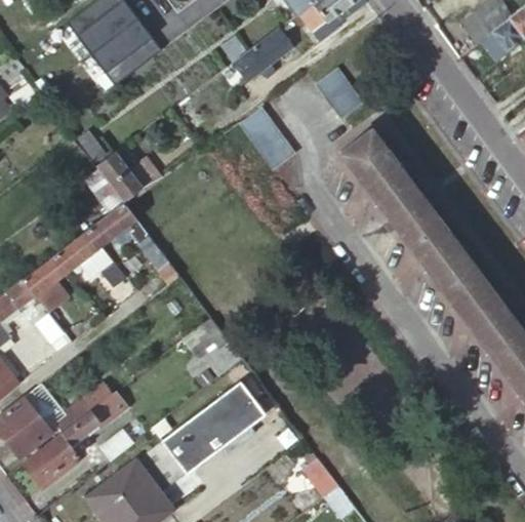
[(288,0),(297,12),(314,0),(288,0)]
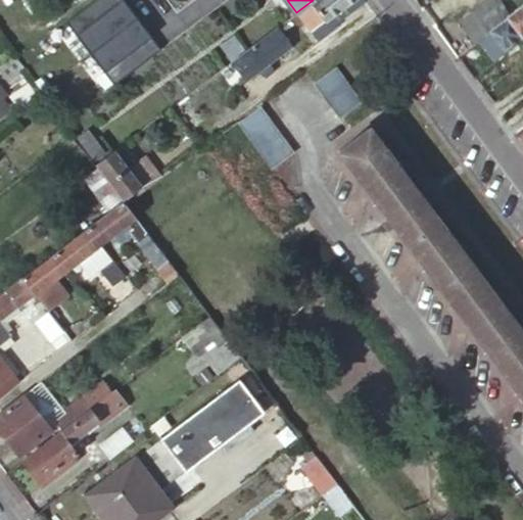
[(313,0),(296,12),(314,36),(330,25),(326,18),(348,2),(352,7),(362,0),(313,0)]
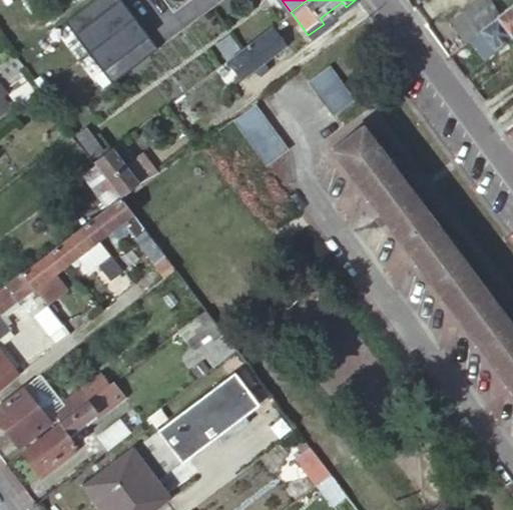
[(452,23),(466,41),(470,38),(501,15),(489,0),(473,0),(464,7),(467,11),(452,23)]
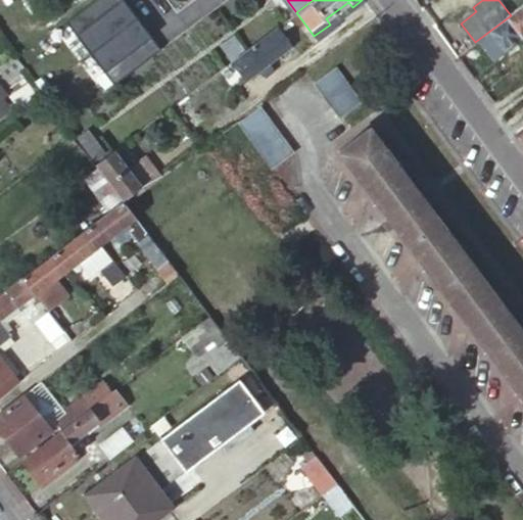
[(326,18),(330,25),(352,7),(348,2),(326,18)]
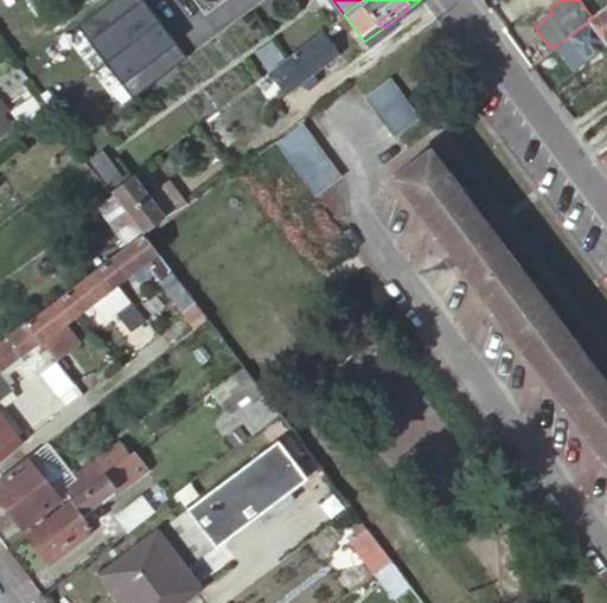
[(606,6),(593,18),(556,45),(574,69),(606,44),(606,6)]
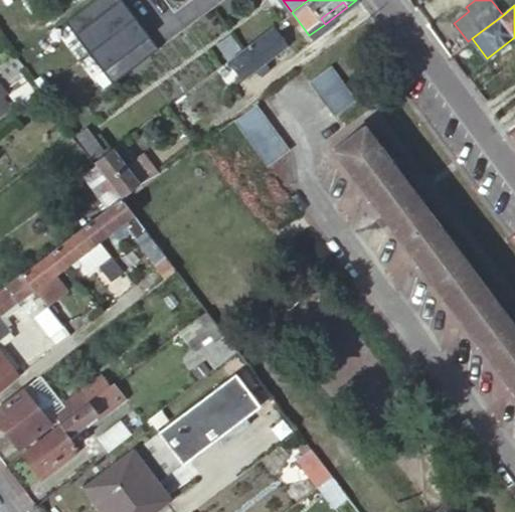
[(275,25),(228,59),(243,78),(290,44),(275,25)]
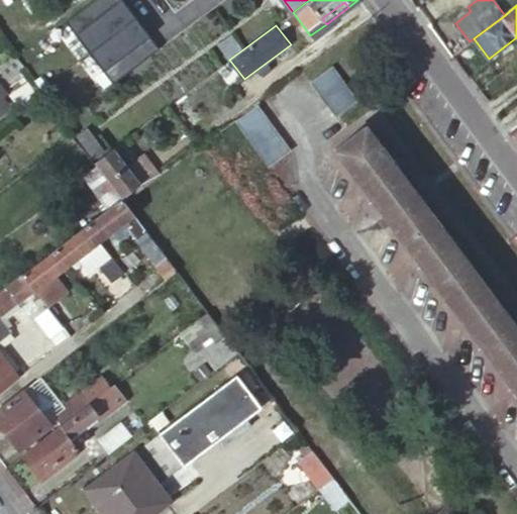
[(0,63),(12,55),(0,38),(0,63)]
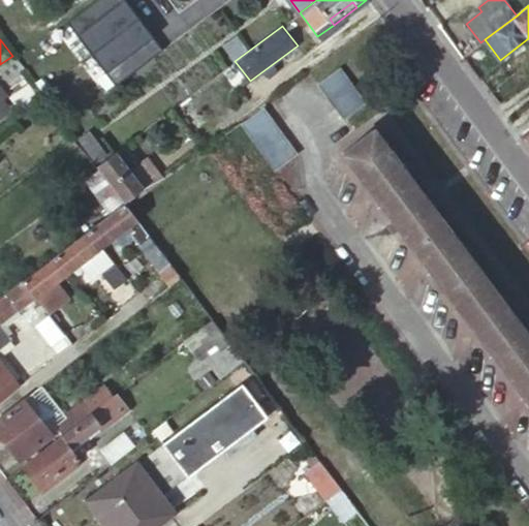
[(25,65),(19,57),(16,53),(12,56),(0,64),(0,74),(4,81),(25,65)]
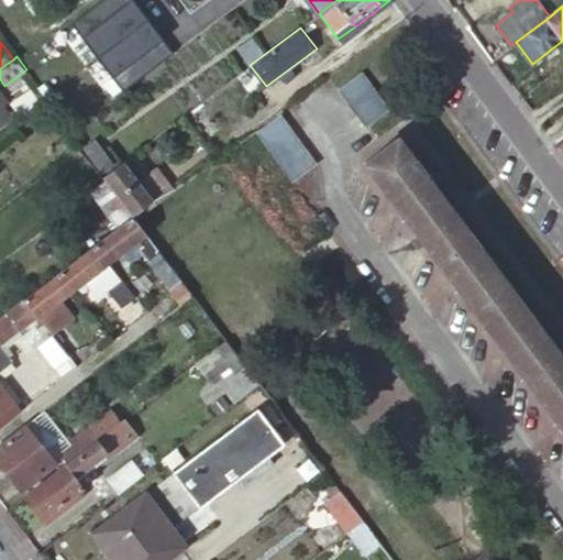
[(363,124),(387,106),(359,69),(334,87),(363,124)]
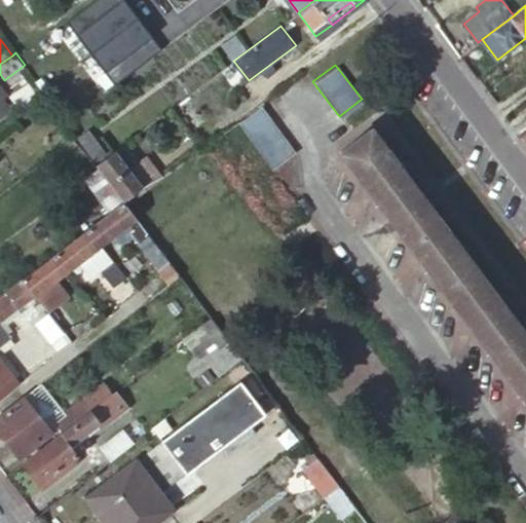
[(23,112),(42,97),(30,80),(10,96),(23,112)]
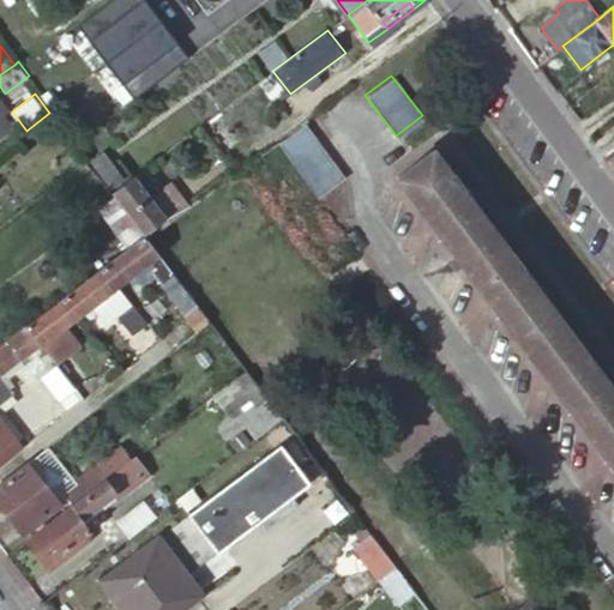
[(0,134),(11,127),(1,114),(6,109),(0,101),(0,134)]
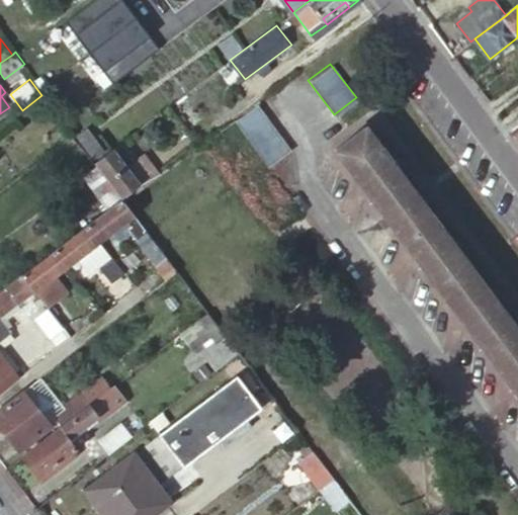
[(256,102),(233,120),(266,165),(289,148),(256,102)]
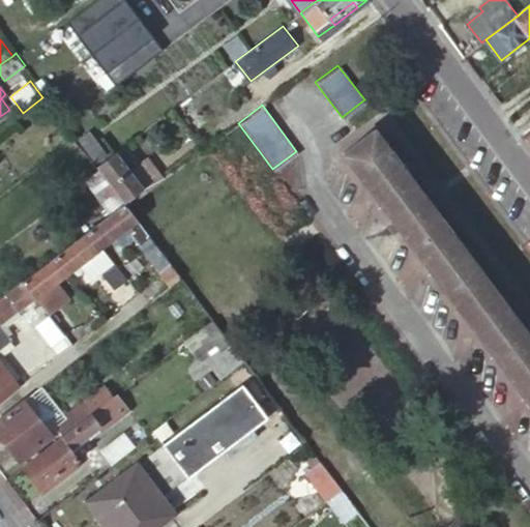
[(344,149),(393,216),(423,193),(375,127),(344,149)]
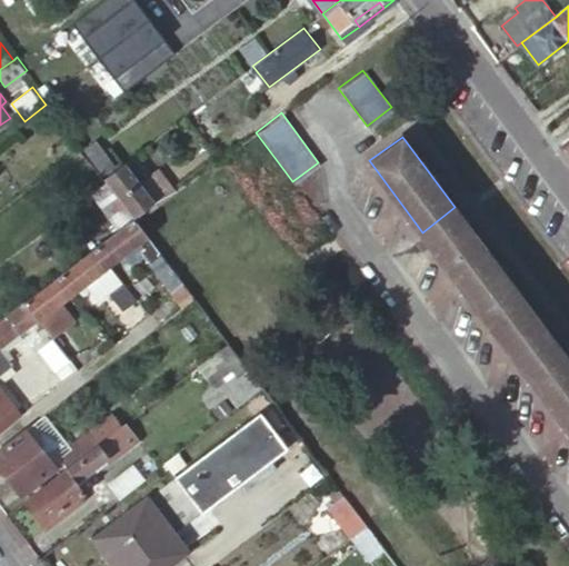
[(93,138),(80,148),(81,150),(102,178),(117,168),(93,138)]
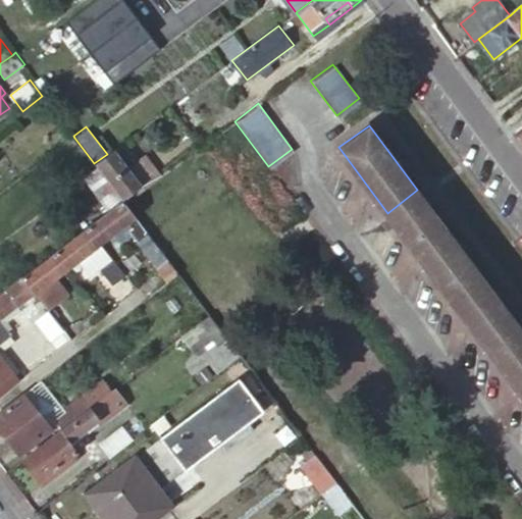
[(125,203),(153,183),(136,159),(126,166),(113,149),(107,154),(94,163),(114,190),(122,200),(125,203)]
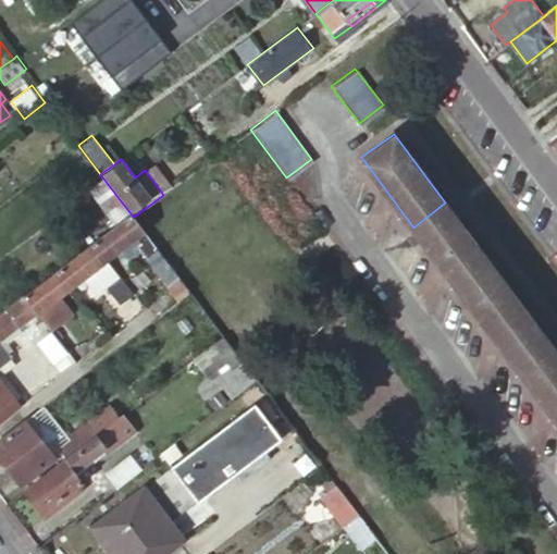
[(131,213),(122,202),(81,234),(89,246),(96,241),(131,213)]
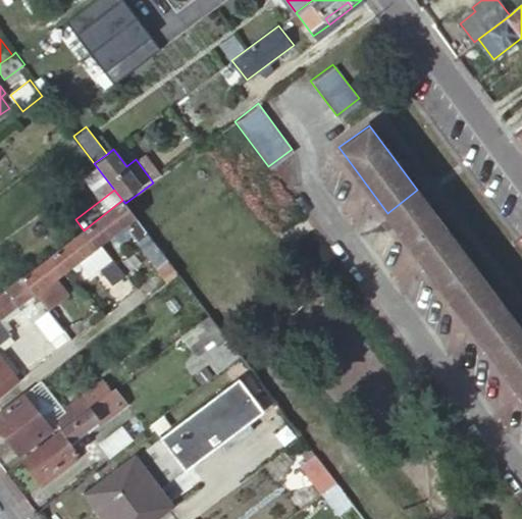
[(434,276),(465,254),(417,190),(387,213),(434,276)]
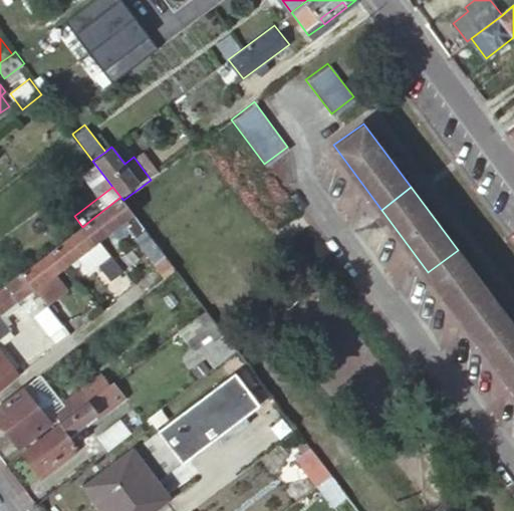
[(134,215),(123,200),(120,197),(88,222),(101,240),(114,229),(134,215)]
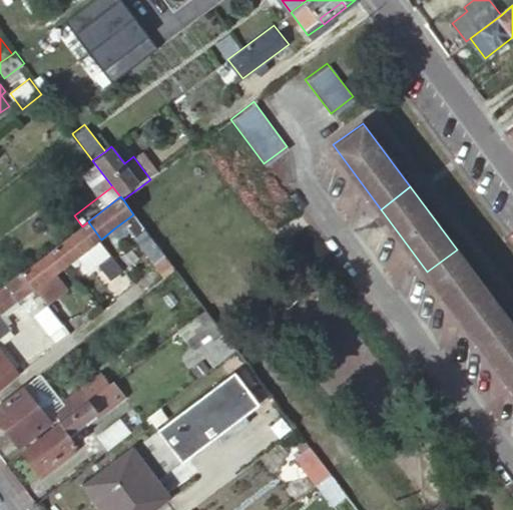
[(140,223),(133,214),(114,228),(118,233),(124,235),(131,230),(140,223)]
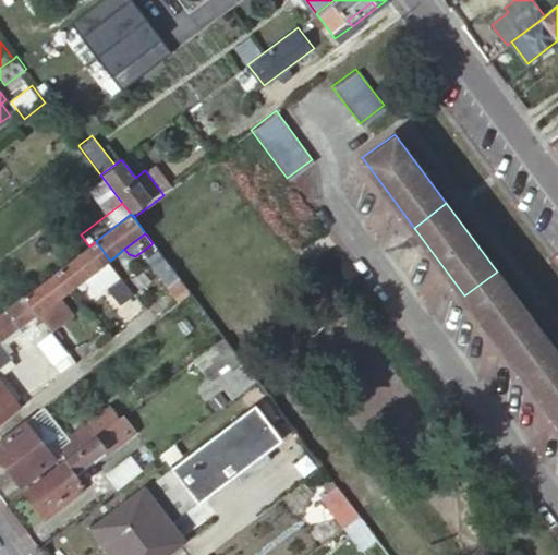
[(110,261),(96,241),(89,246),(59,269),(73,288),(85,279),(110,261)]
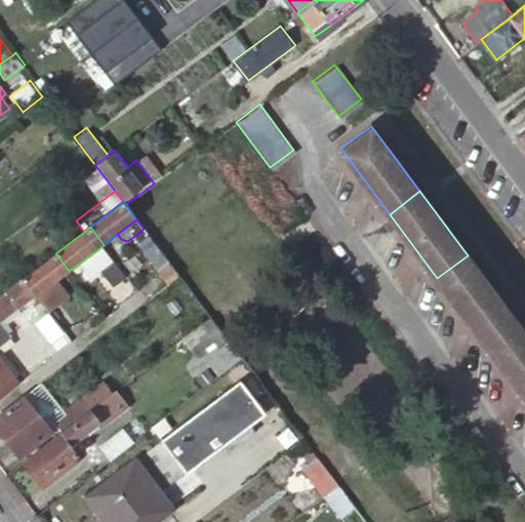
[(134,236),(162,273),(170,284),(180,276),(144,229),(134,236)]
